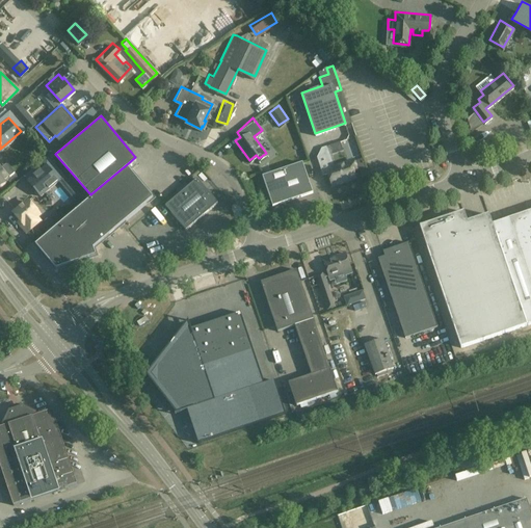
[(342,148),(339,138),(321,144),(316,154),(322,173),(327,170),(332,183),(354,176),(351,167),(355,166),(352,157),(334,163),(329,152),(342,148)]
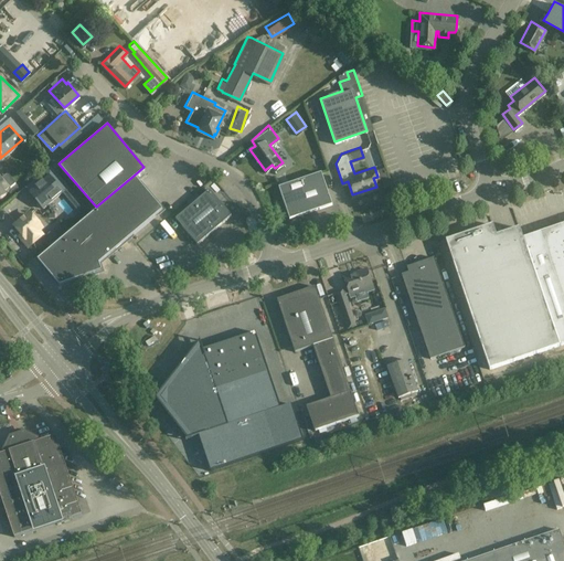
[(64,180),(50,162),(31,177),(24,183),(42,205),(63,189),(62,188),(67,183),(64,180)]
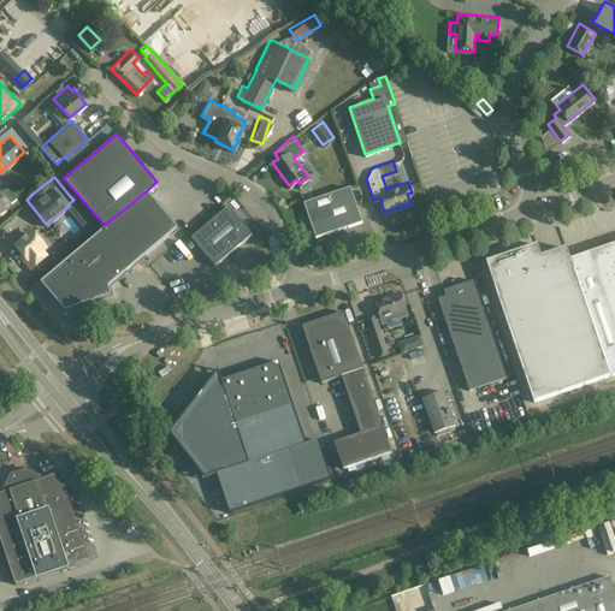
[(361,219),(349,184),(302,200),(314,235),(361,219)]
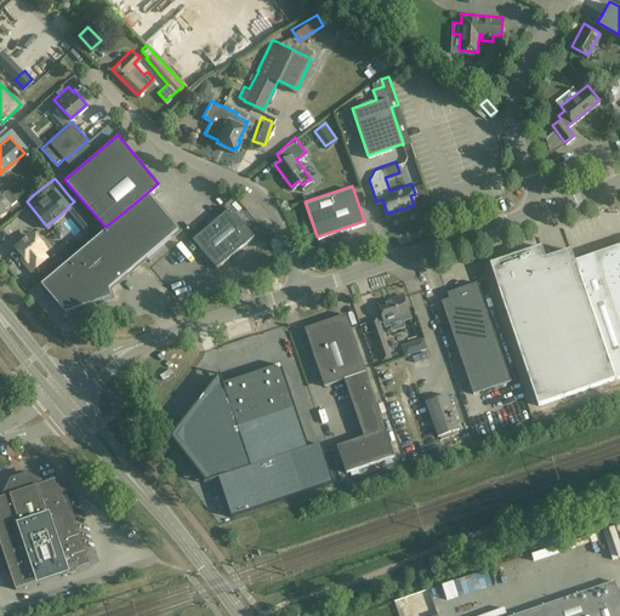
[(0,209),(10,203),(0,189),(0,215),(0,209)]
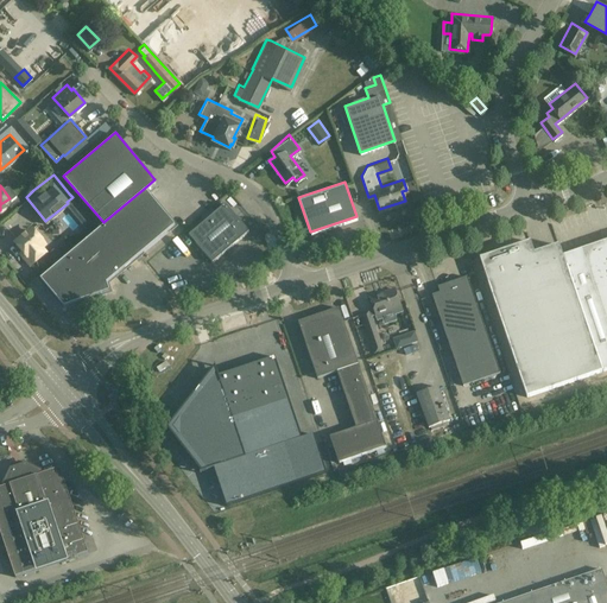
[(175,222),(145,188),(103,222),(39,275),(63,304),(108,289),(106,280),(175,222)]
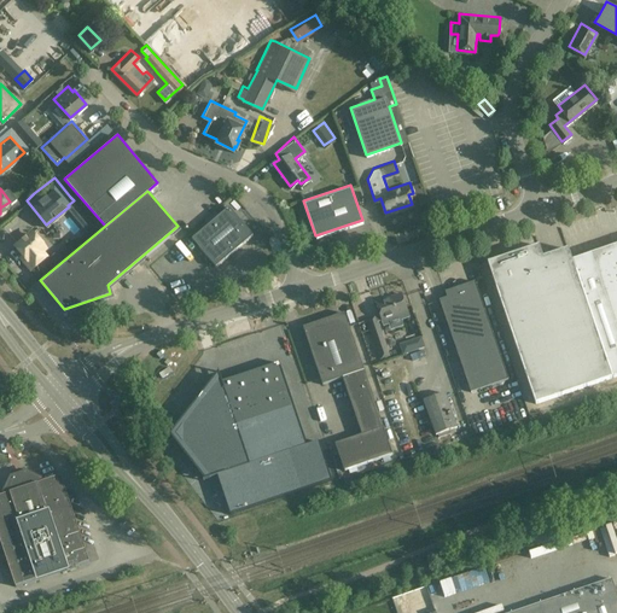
[(252,232),(228,204),(191,235),(215,263),(252,232)]
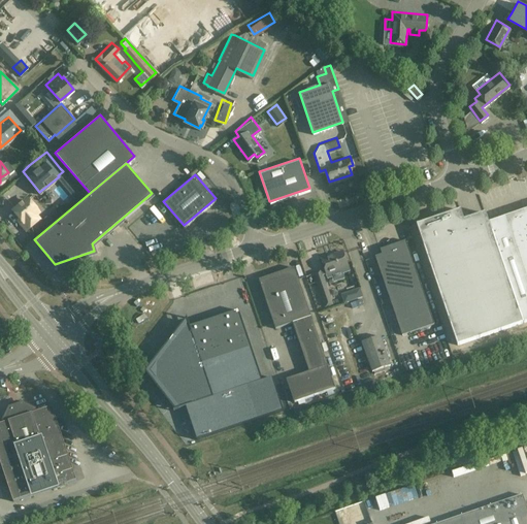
[(69,192),(74,190),(72,183),(66,186),(69,192)]
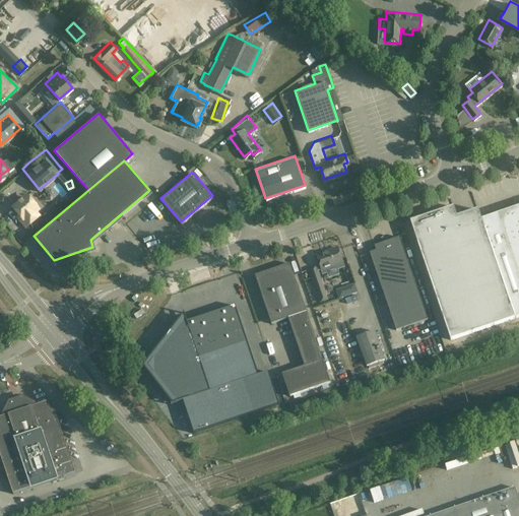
[(161,196),(172,187),(169,184),(157,193),(161,196)]
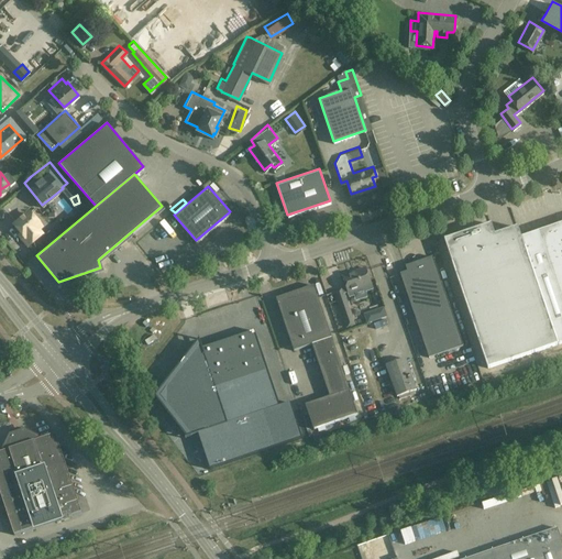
[(41,223),(30,211),(25,215),(23,214),(13,222),(24,234),(22,237),(28,243),(40,232),(36,228),(41,223)]
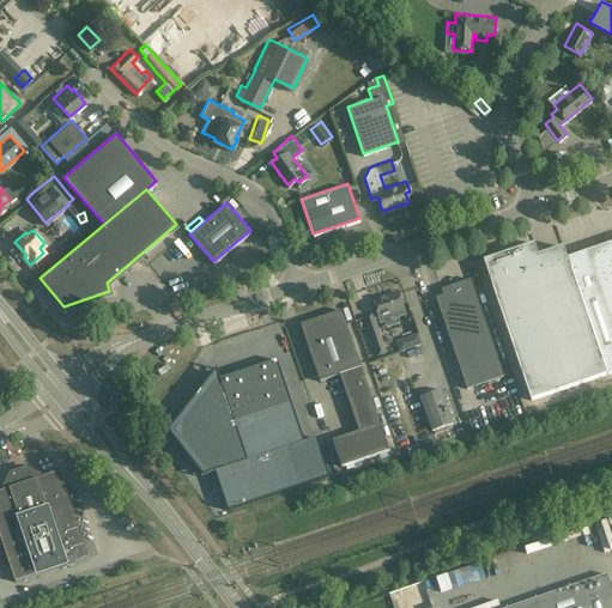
[(611,238),(607,241),(604,232),(594,236),(597,244),(541,263),(533,239),(483,257),(531,397),(606,371),(611,369),(611,238)]
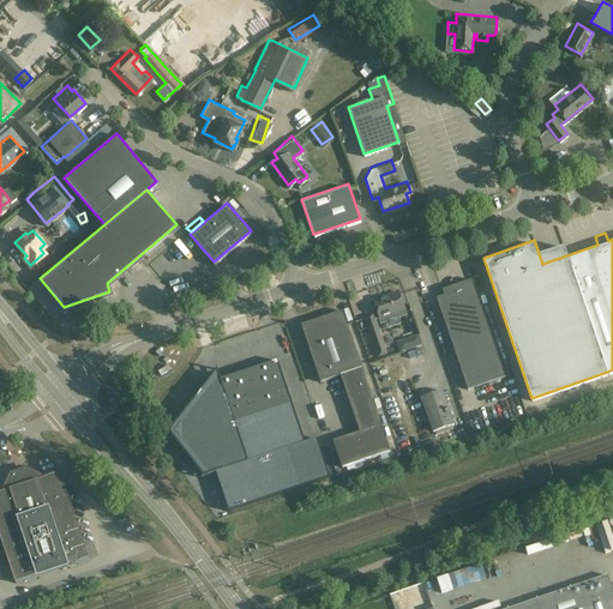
[(64,249),(59,243),(44,255),(49,261),(64,249)]
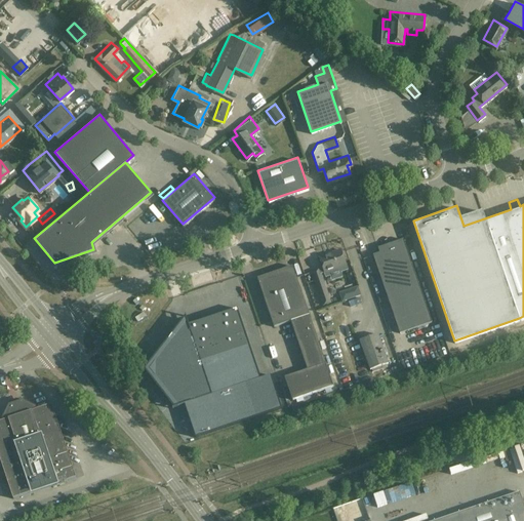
[(431,320),(402,236),(376,245),(378,249),(372,252),(399,330),(431,320)]
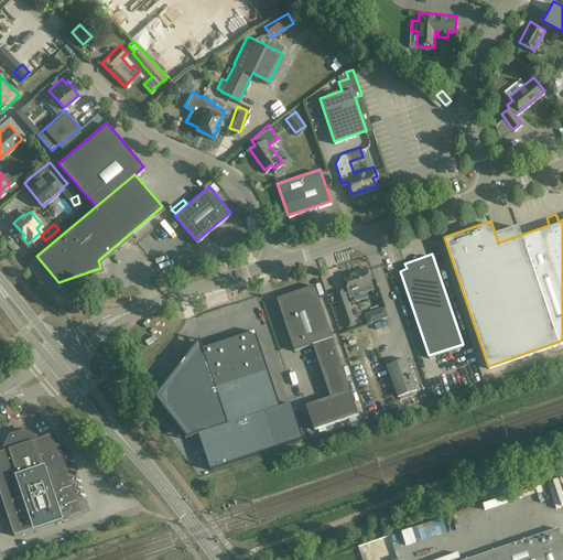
[(355,269),(342,273),(345,284),(343,286),(344,290),(347,290),(370,281),(365,265),(355,268),(355,269)]
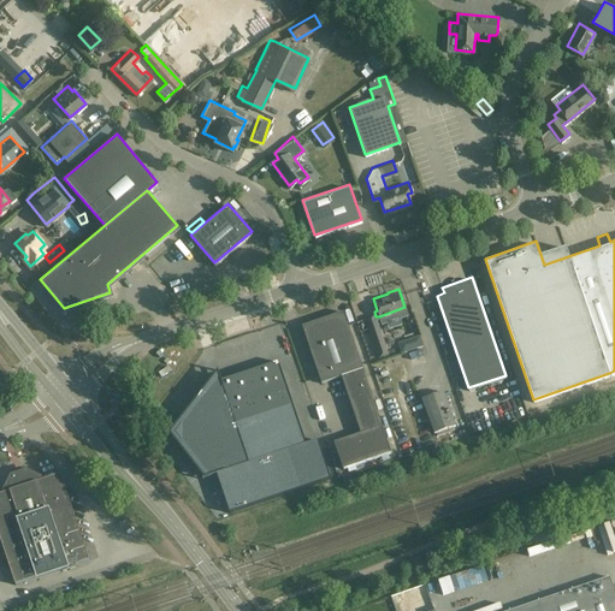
[(390,450),(342,308),(301,322),(320,379),(341,373),(360,429),(332,439),(342,467),(390,450)]
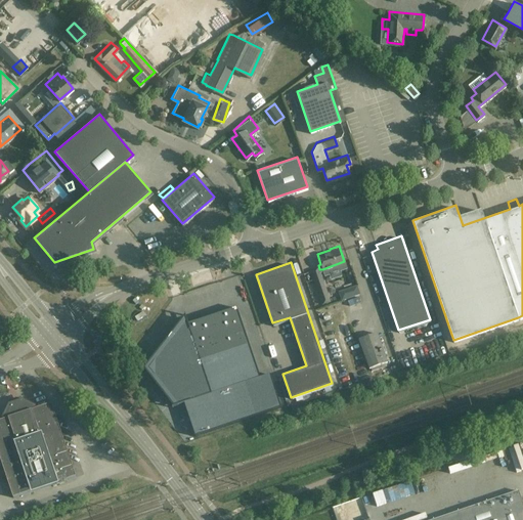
[(311,268),(310,268),(315,284),(323,280),(319,269),(318,265),(317,265),(311,268)]
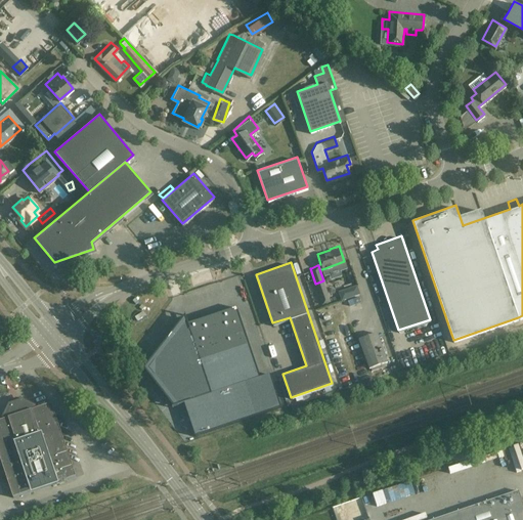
[(356,283),(343,288),(345,296),(359,291),(358,289),(356,283)]
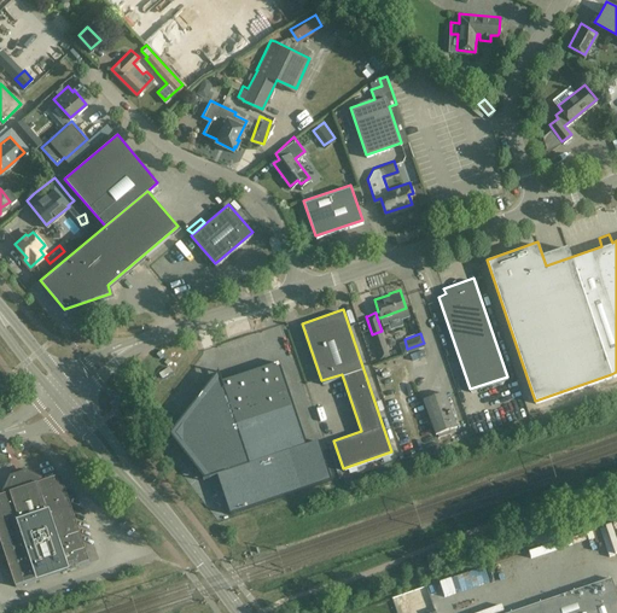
[(389,351),(384,338),(374,340),(379,355),(389,351)]
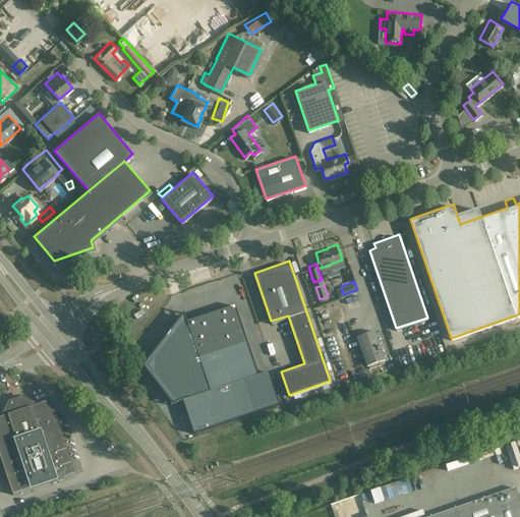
[(257,372),(234,303),(186,319),(185,314),(184,316),(180,322),(180,321),(175,327),(175,328),(171,333),(166,339),(162,345),(162,344),(157,351),(153,356),(153,361),(153,365),(153,366),(153,370),(157,377),(162,383),(166,389),(171,395),(175,400),(175,401),(182,399),(193,432),(279,402),(268,369),(257,372)]
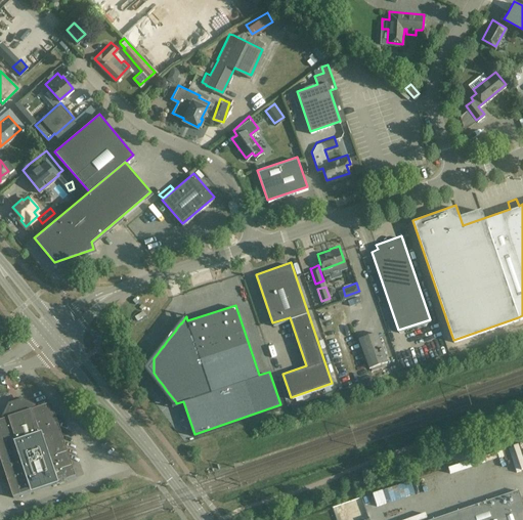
[(376,331),(358,337),(368,365),(371,365),(372,369),(386,363),(385,360),(386,359),(376,331)]
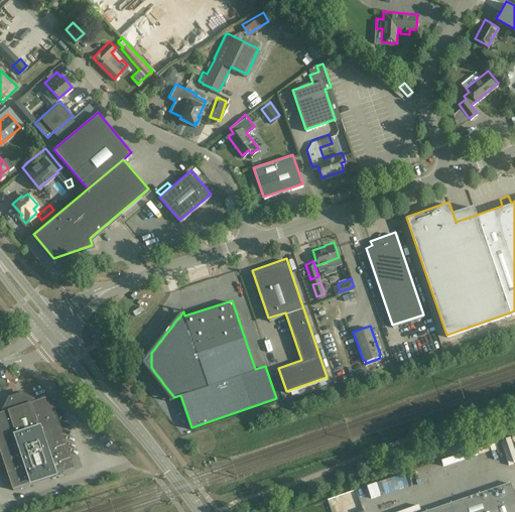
[(34,397),(21,391),(8,395),(1,408),(2,411),(0,411),(0,451),(12,488),(74,467),(49,395),(35,400),(34,397)]
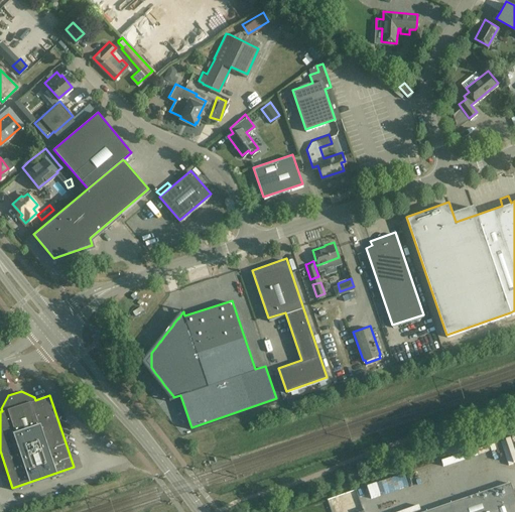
[(514,511),(514,495),(510,481),(416,511),(514,511)]
